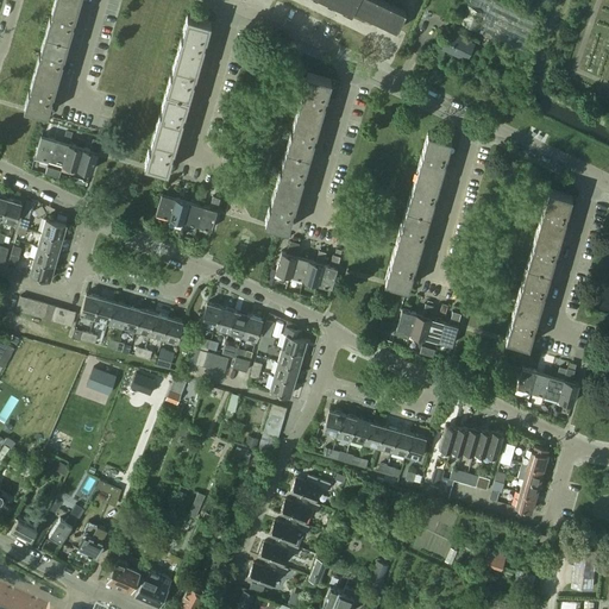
[(75,0),(54,0),(45,32),(69,39),(80,1),(75,0)]
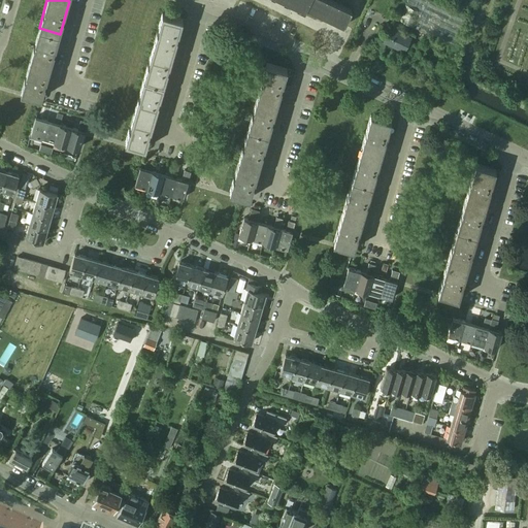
[(329,22),(343,29),(352,10),(330,0),(274,0),(295,9),(296,6),(305,10),(306,7),(330,19),(329,22)]
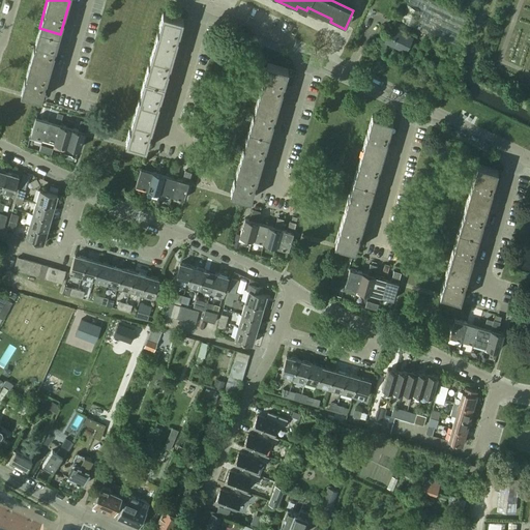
[(400,20),(414,26),(421,10),(407,4),(400,20)]
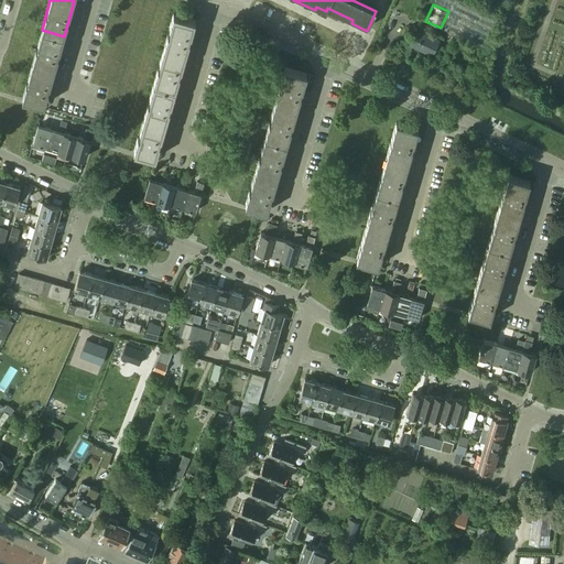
[(173,13),(163,49),(185,54),(195,20),(173,13)]
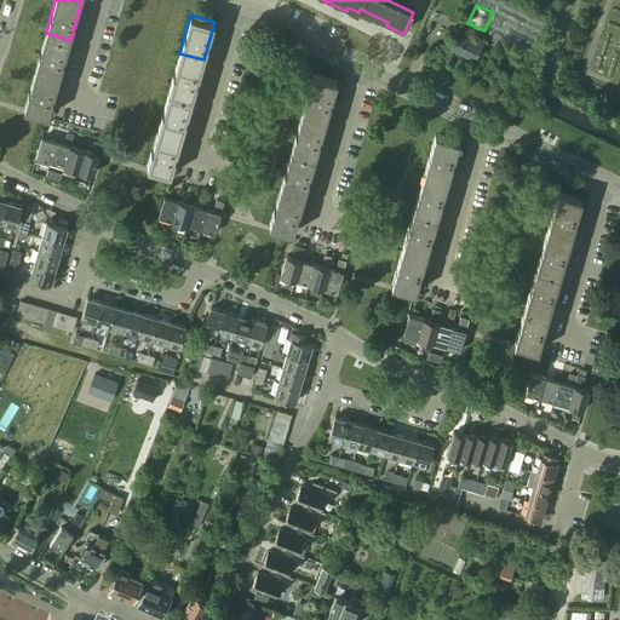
[(449,49),(475,61),(482,44),(458,32),(449,49)]
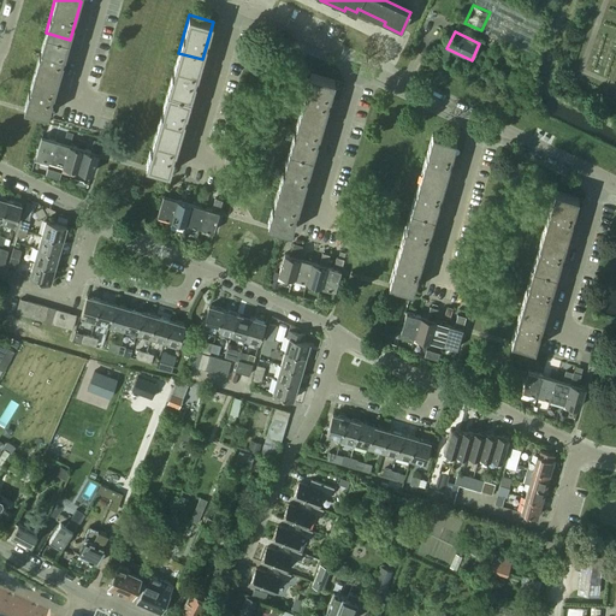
[(46,33),(35,70),(59,77),(70,40),(46,33)]
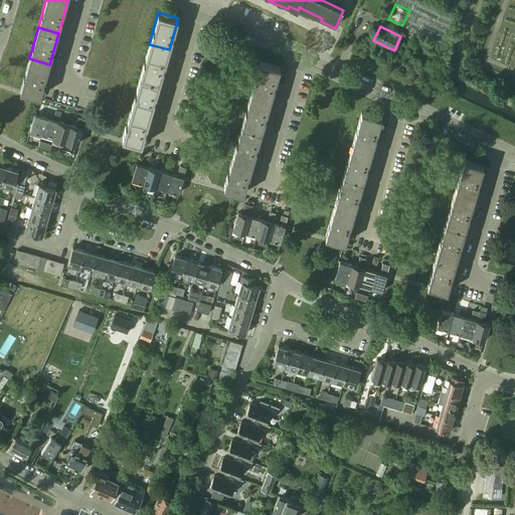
[(149,44),(140,75),(160,81),(169,49),(149,44)]
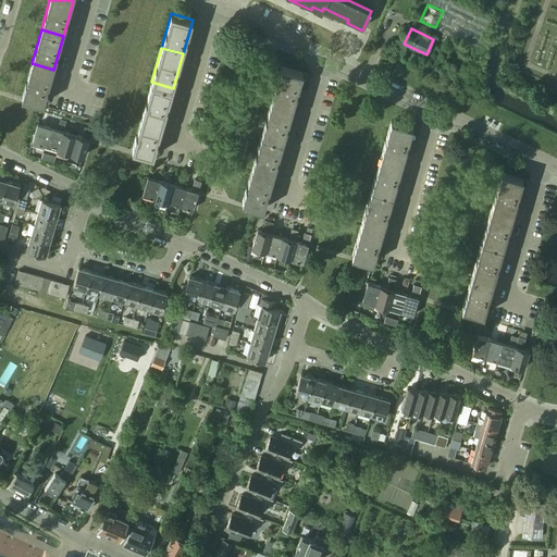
[(22,98),(44,103),(53,70),(32,63),(22,98)]
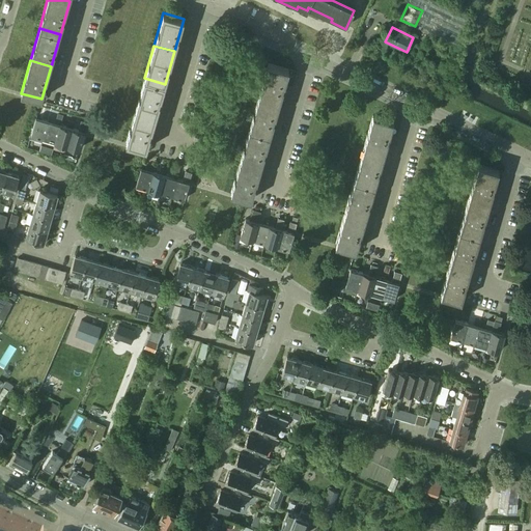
[(258,95),(279,102),(288,70),(268,63),(258,95)]
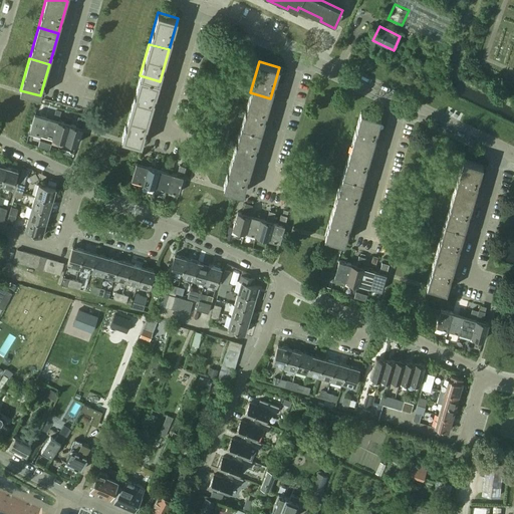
[(140,75),(131,107),(151,112),(160,81),(140,75)]
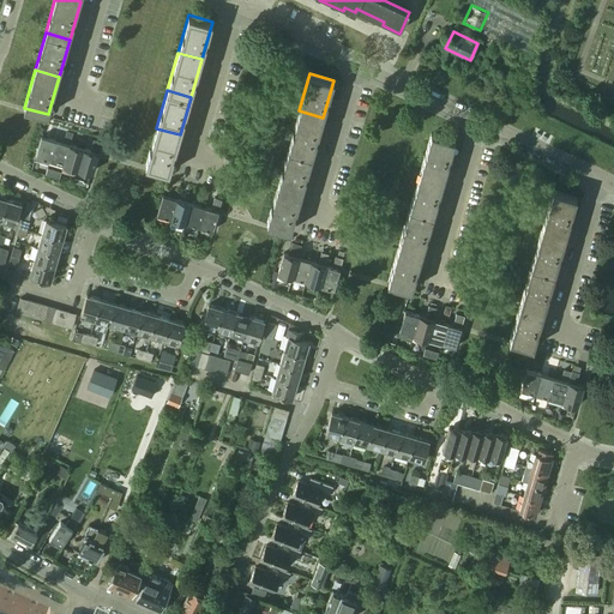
[(288,149),(312,155),(323,118),(299,110),(288,149)]
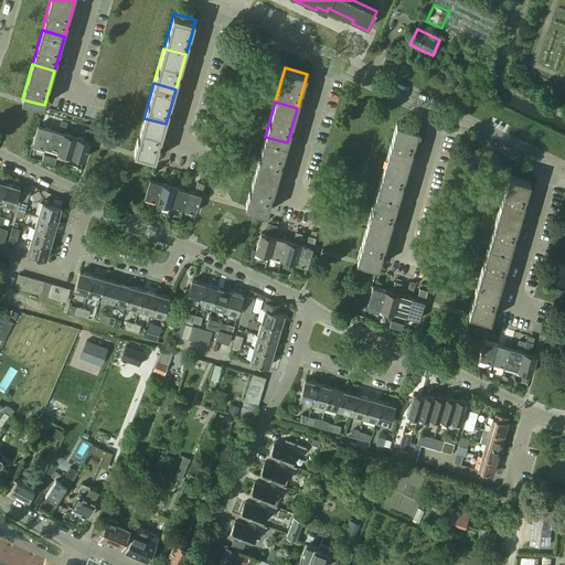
[(134,152),(156,159),(166,124),(144,118),(134,152)]
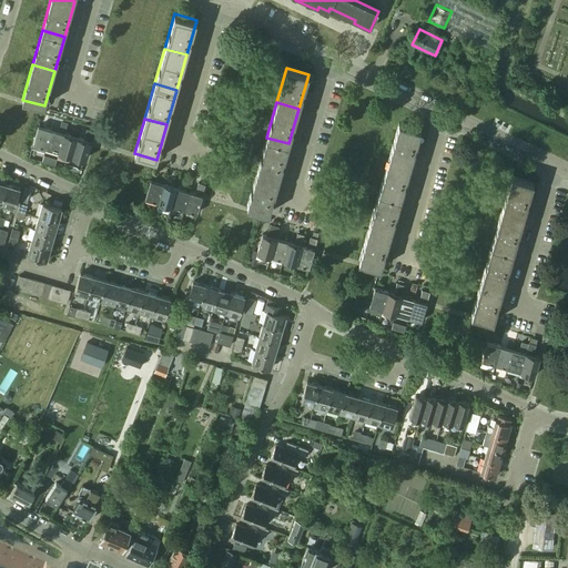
[(398,122),(388,156),(411,163),(421,129),(398,122)]
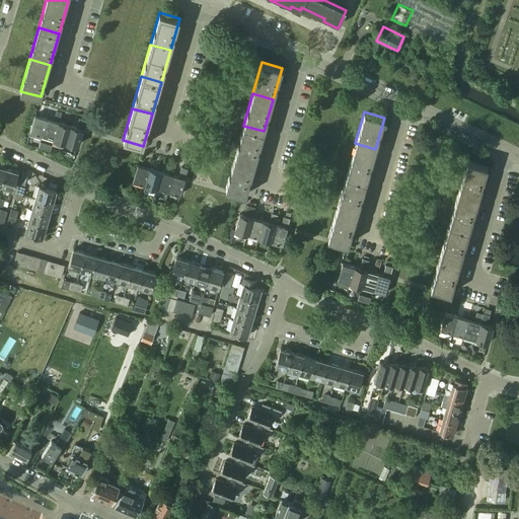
[(29,132),(42,135),(47,118),(34,115),(29,132)]
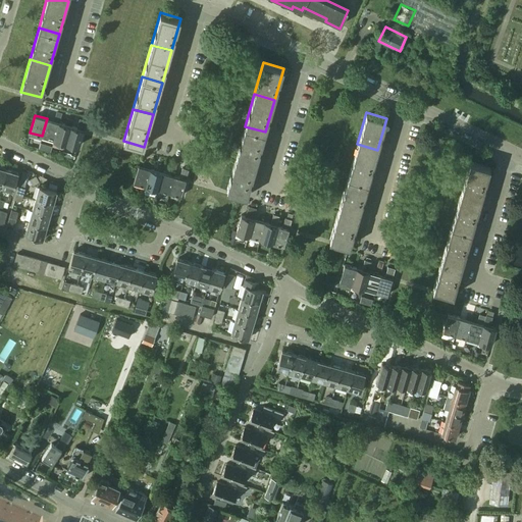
[(65,143),(77,146),(86,119),(80,117),(76,127),(70,125),(65,143)]
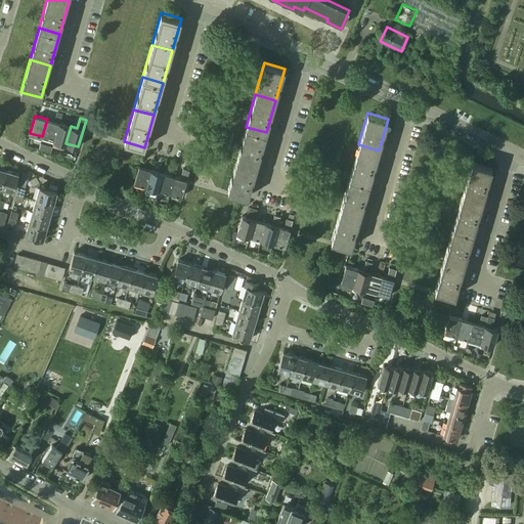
[(42,136),(54,139),(59,123),(47,119),(42,136)]
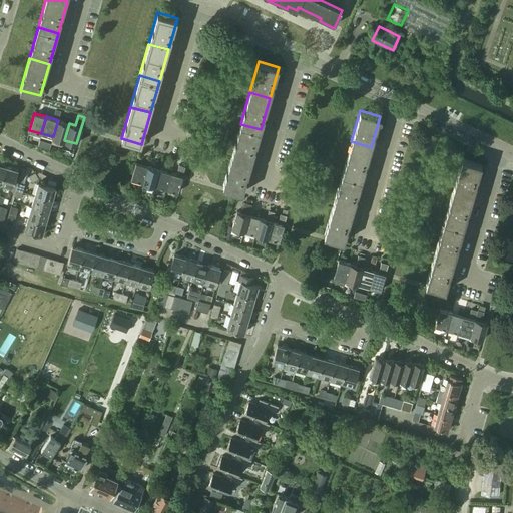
[(53,136),(64,140),(69,123),(58,120),(53,136)]
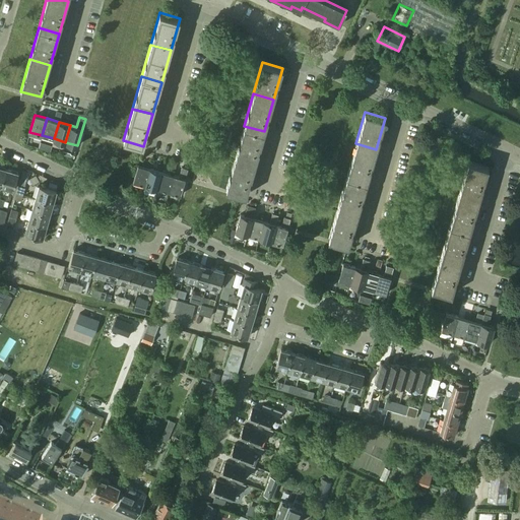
[(235,157),(255,164),(264,131),(244,126),(235,157)]
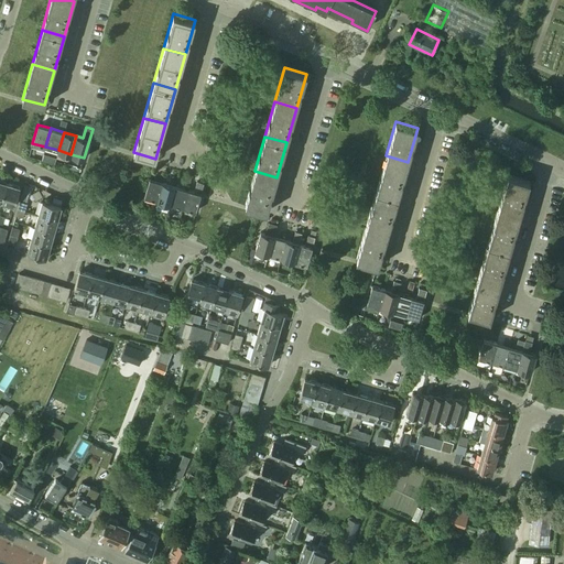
[(386,155),(376,191),(398,197),(408,162),(386,155)]
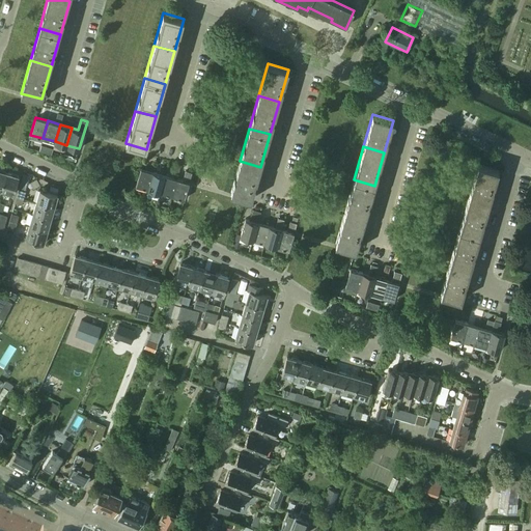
[(230,194),(251,199),(260,167),(240,161),(230,194)]
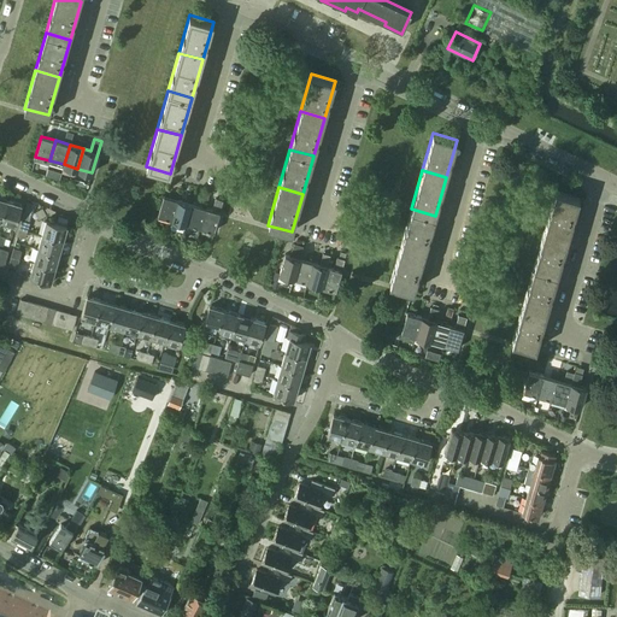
[(545,228),(569,235),(580,198),(556,191),(545,228)]
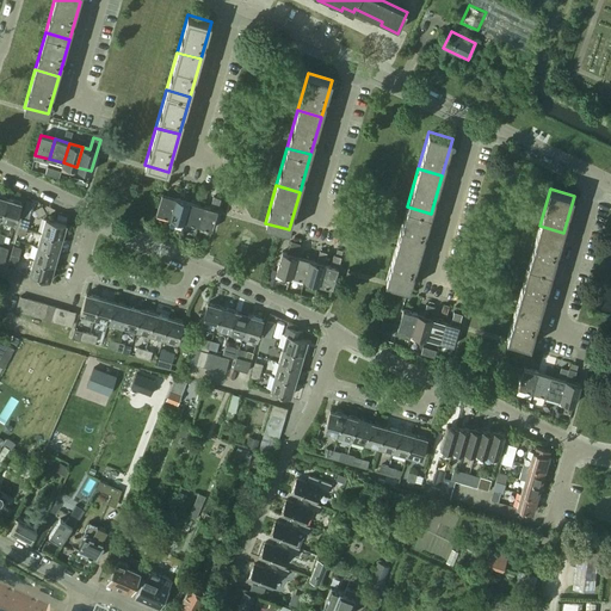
[(155,213),(170,217),(176,197),(161,193),(155,213)]
